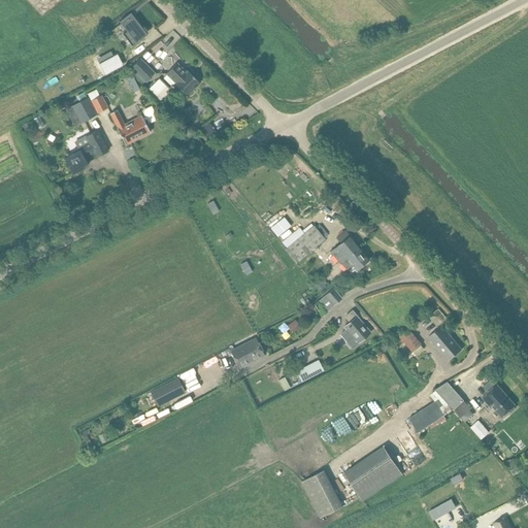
[(142,28),(131,12),(119,21),(127,31),(123,34),(132,46),(144,36),(144,35),(145,35),(140,29),(142,28)]
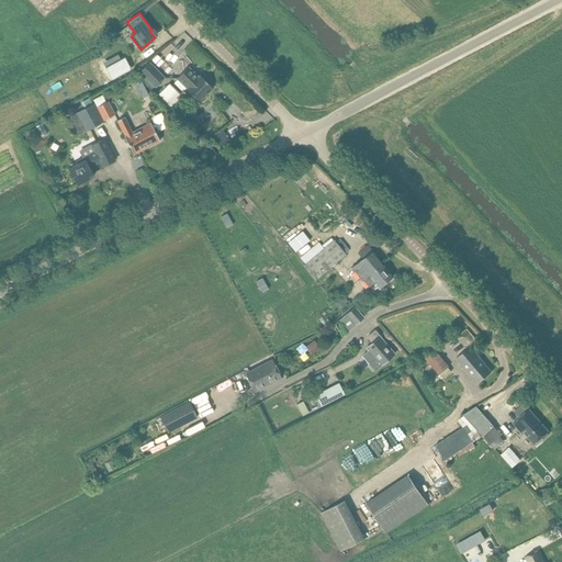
[(131,69),(125,57),(120,59),(105,68),(112,79),(131,69)]
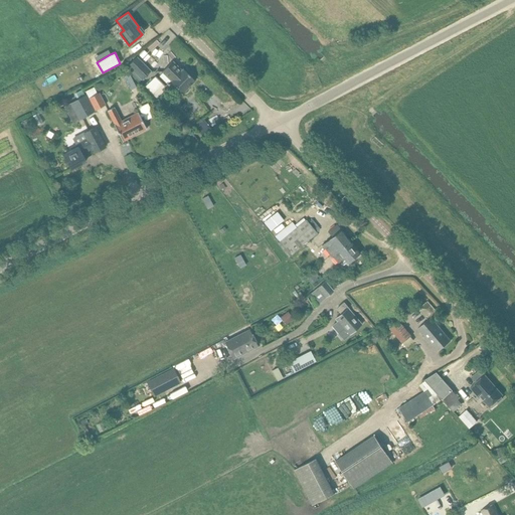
[(128,66),(142,79),(151,71),(137,57),(128,66)]
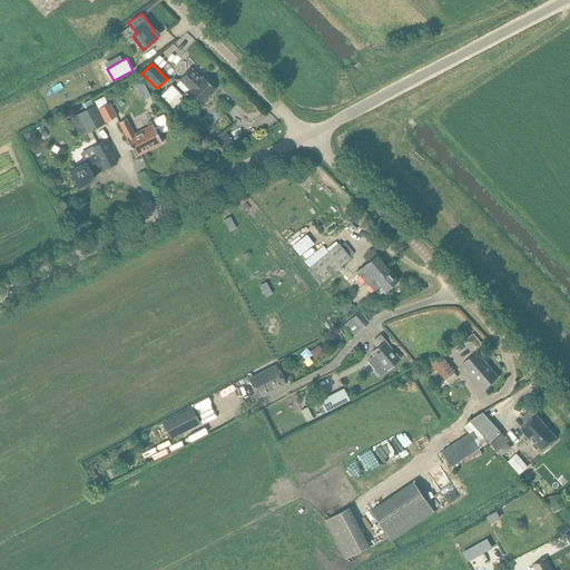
[(190,68),(179,79),(189,90),(202,104),(203,102),(205,102),(207,101),(209,99),(209,96),(216,89),(203,77),(202,78),(190,68)]
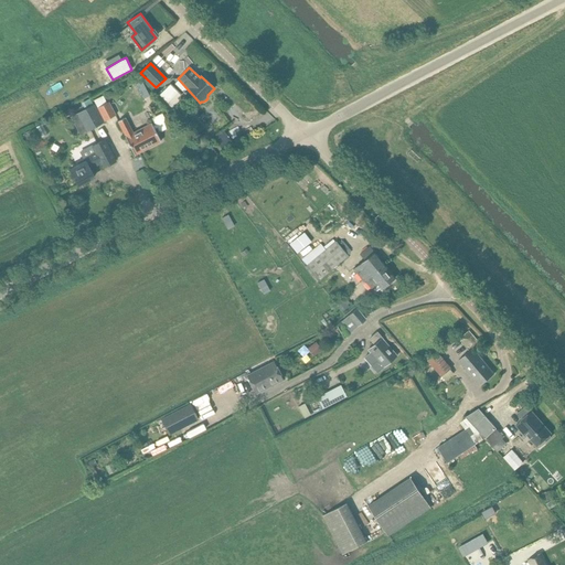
[(142,99),(149,96),(142,82),(136,85),(142,99)]
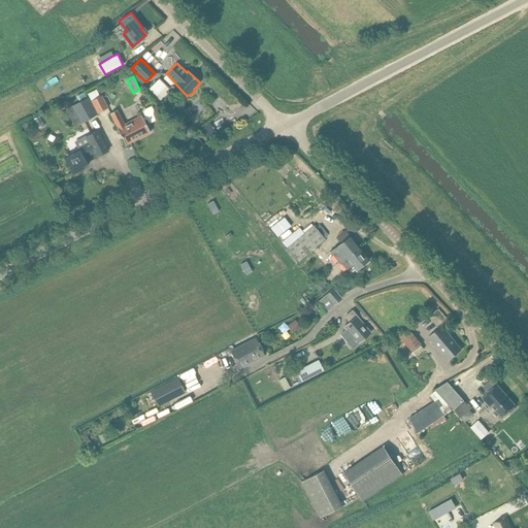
[(172,98),(166,92),(169,89),(159,77),(149,89),(159,99),(164,105),(172,98)]
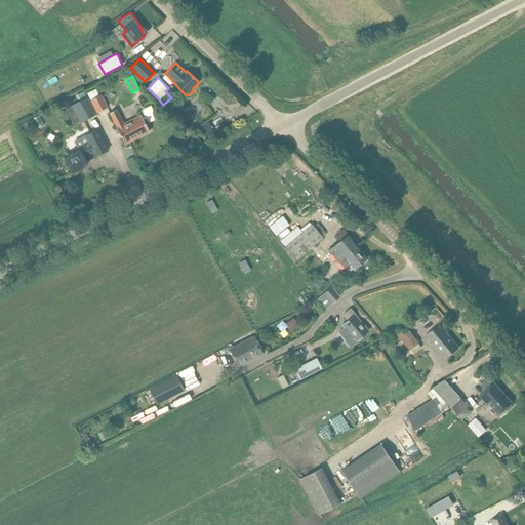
[(108,107),(102,94),(99,95),(96,89),(88,93),(96,112),(108,107)]
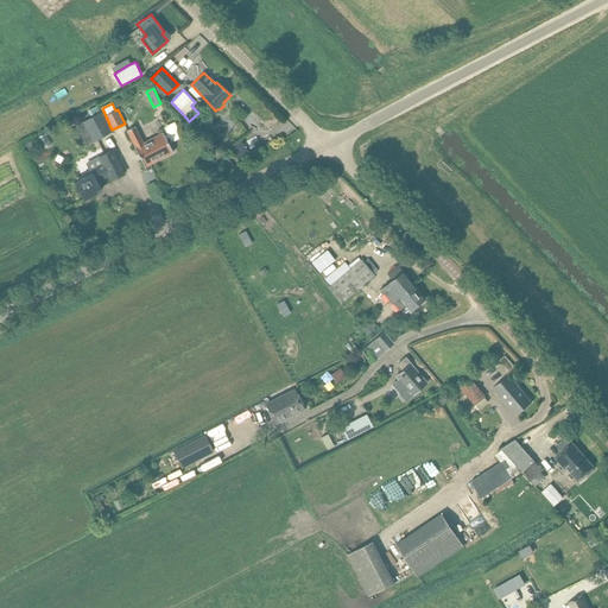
[(92,118),(83,122),(94,141),(113,132),(101,112),(92,118)]
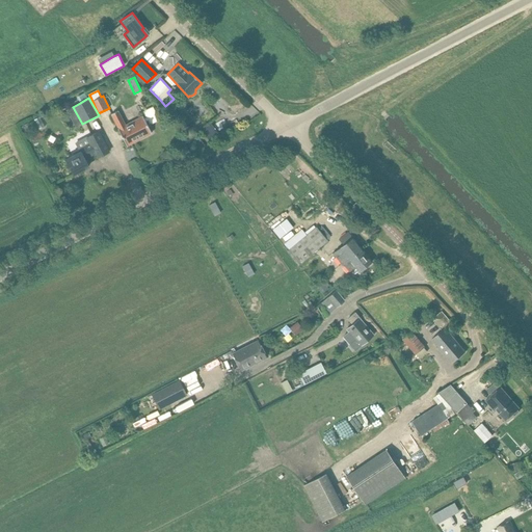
[(127,145),(151,133),(152,133),(145,122),(149,120),(150,122),(152,123),(157,120),(158,117),(153,109),(151,108),(143,111),(147,117),(144,118),(143,116),(126,126),(118,111),(111,114),(120,129),(118,130),(127,145)]
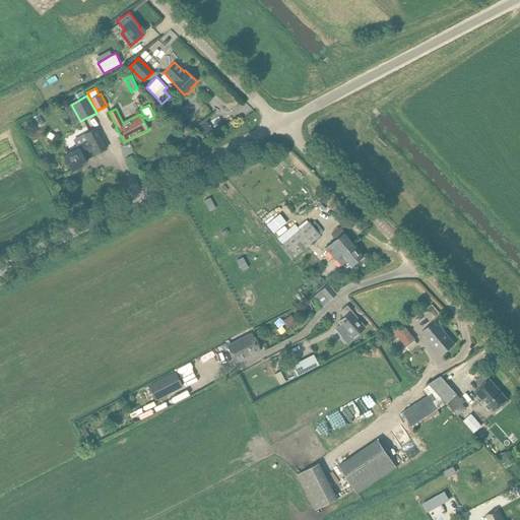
[(73,152),(65,156),(67,161),(72,171),(86,163),(82,155),(93,149),(95,154),(107,148),(102,139),(96,129),(85,135),(81,137),(79,134),(73,138),(77,145),(71,148),(73,152)]
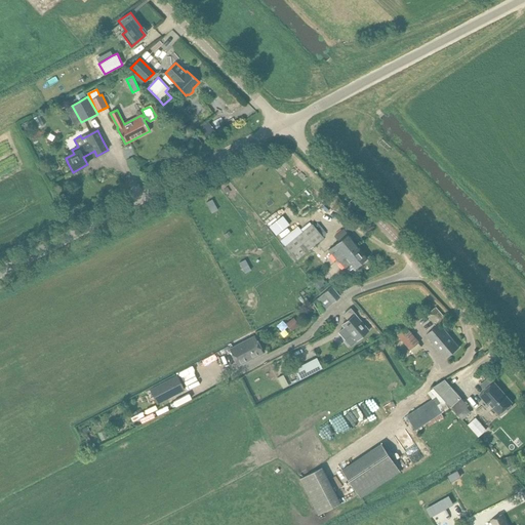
[(212,199),(207,202),(213,212),(218,209),(212,199)]
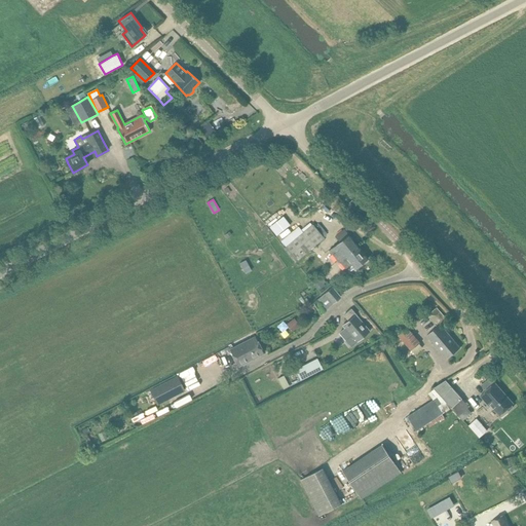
[(283,217),(270,226),(269,227),(276,235),(290,225),(283,217)]
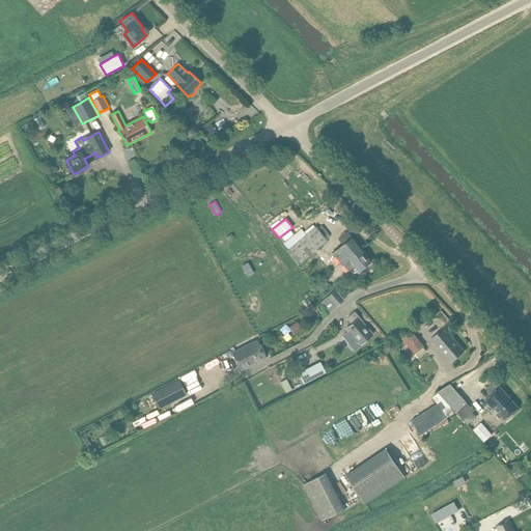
[(287,252),(298,264),(327,241),(316,227),(287,252)]
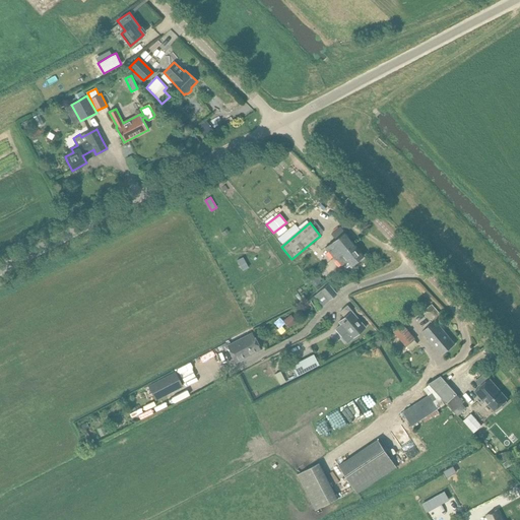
[(335,240),(325,248),(334,259),(336,258),(342,265),(346,261),(350,266),(364,256),(344,232),(340,226),(330,234),(335,240)]
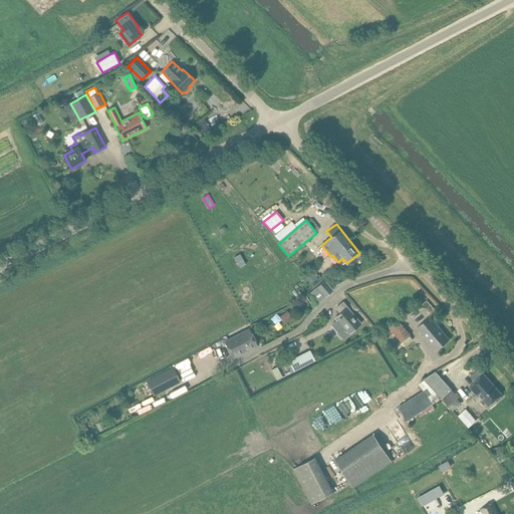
[(242,254),(235,257),(240,266),(246,264),(242,254)]
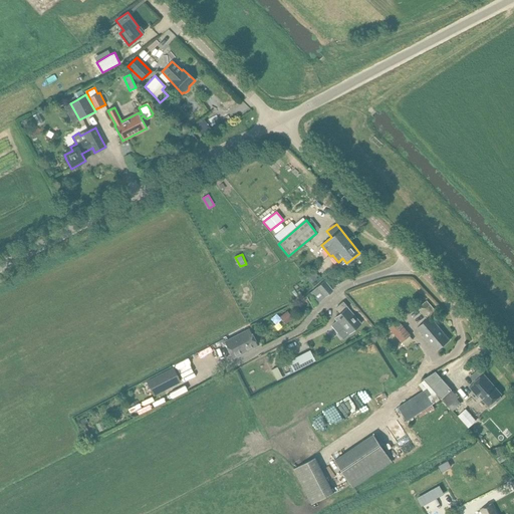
[(338,263),(333,268),(339,275),(344,271),(338,263)]
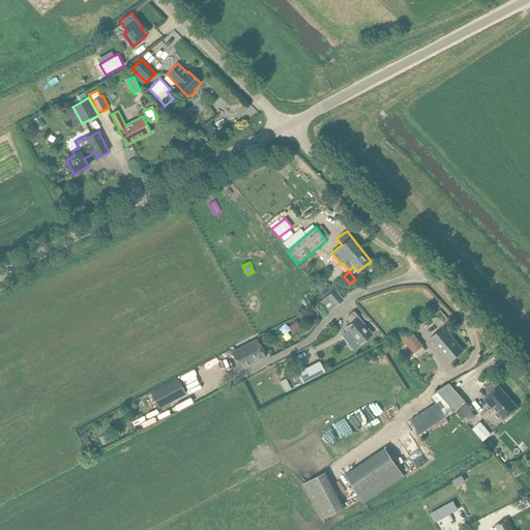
[(336,291),(334,289),(319,302),(327,313),(343,299),(336,291)]
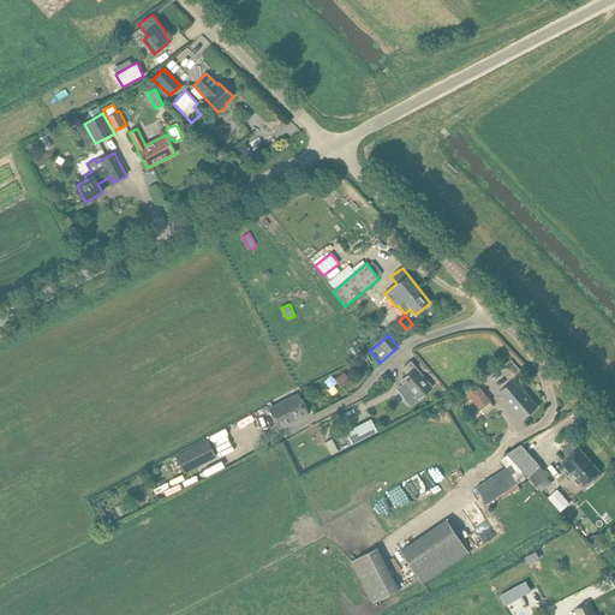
[(523,421),(529,415),(538,407),(515,380),(523,372),(511,359),(500,368),(512,382),(499,393),(523,421)]
